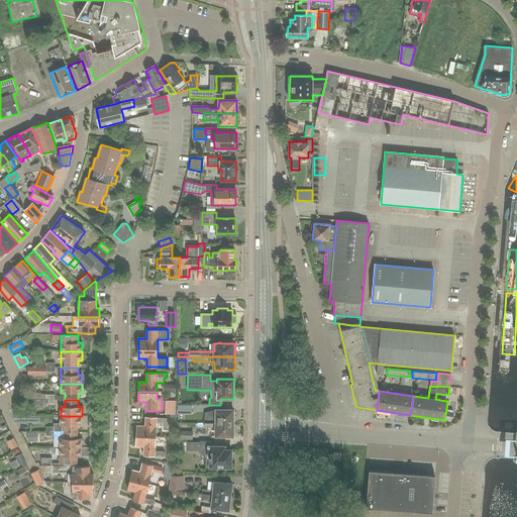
[(166,401),(165,414),(170,414),(175,414),(176,401),(166,401)]
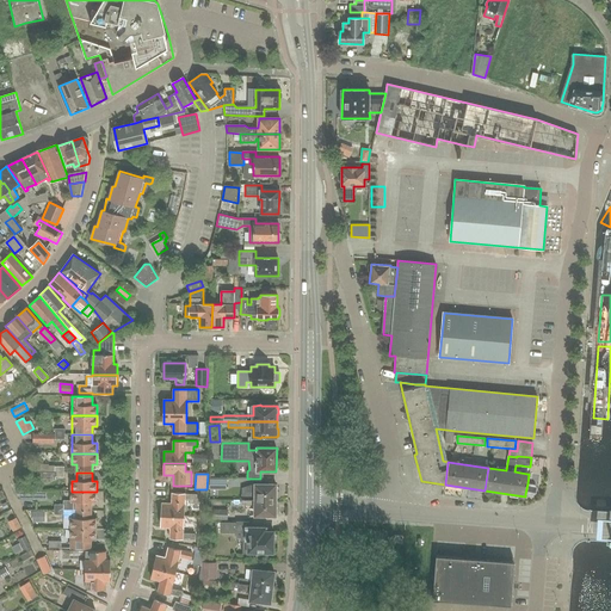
[(227,489),(227,479),(214,479),(214,489),(227,489)]
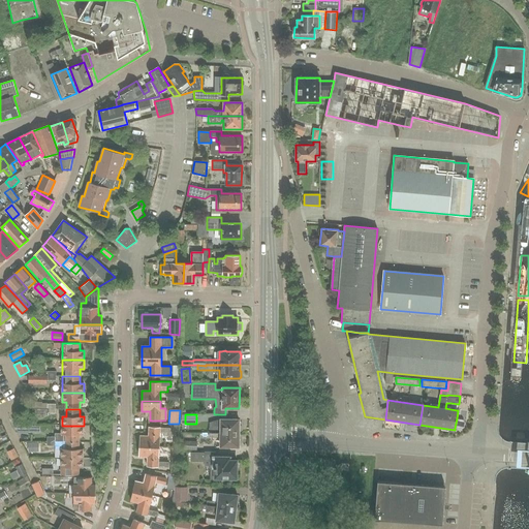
[(209,433),(239,433),(239,428),(240,426),(240,423),(239,422),(239,419),(220,419),(220,418),(209,423),(209,433)]
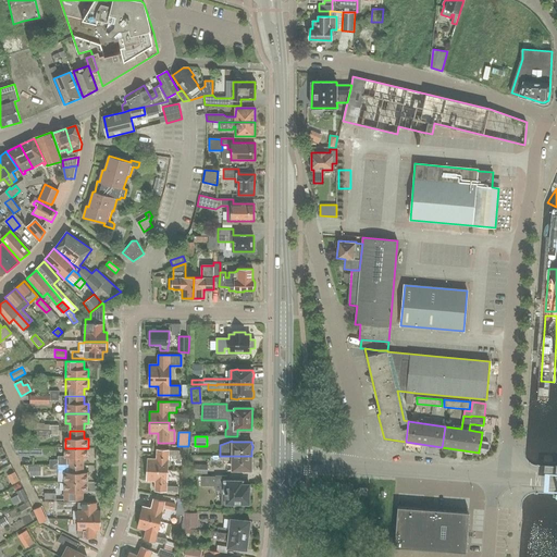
[(481,441),(479,450),(485,452),(489,449),(490,445),(487,442),(481,441)]
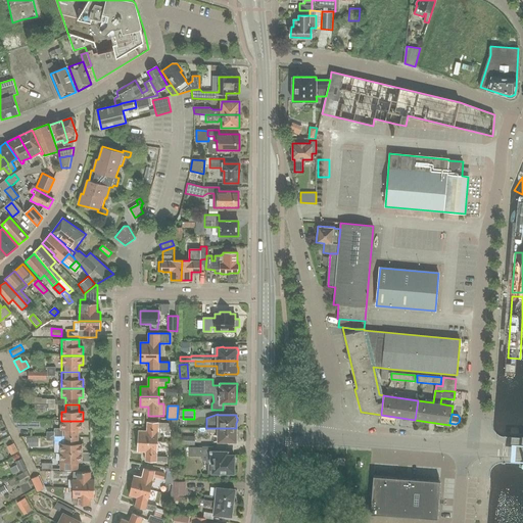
[(83,430),(83,421),(61,421),(61,429),(55,429),(55,432),(55,436),(64,436),(79,437),(79,430),(83,430)]
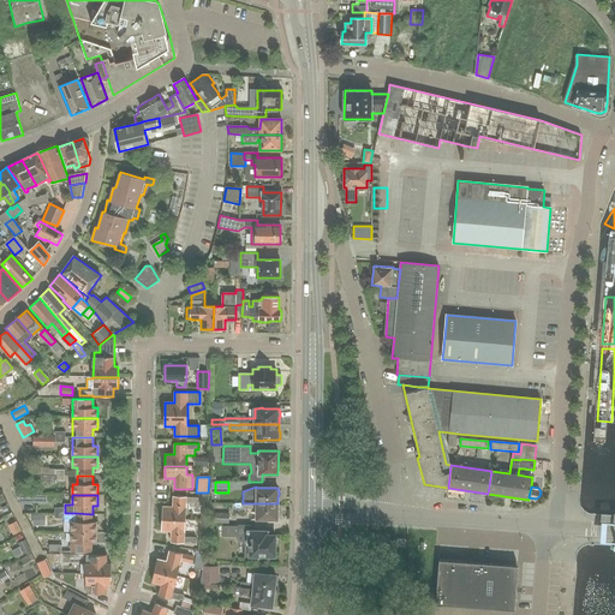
[(162,518),(185,519),(186,502),(198,503),(198,497),(173,496),(173,507),(163,506),(162,518)]
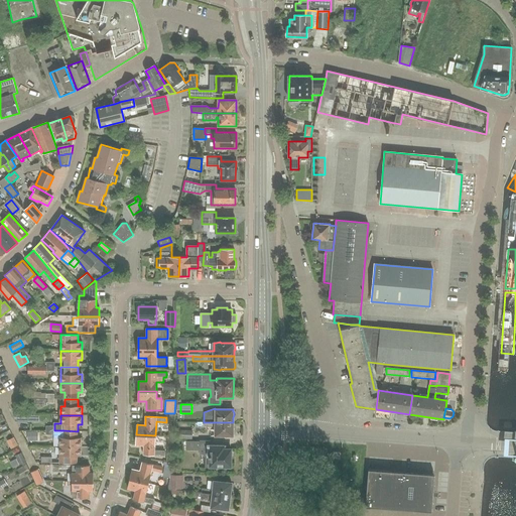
[(233,428),(233,422),(204,422),(204,426),(216,426),(216,435),(233,435),(233,434),(234,433),(234,429),(233,428)]
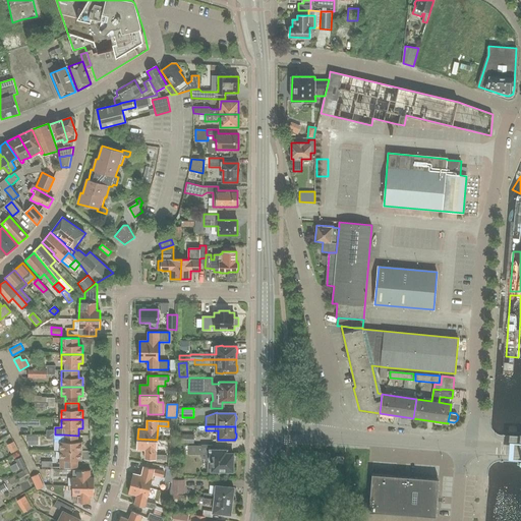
[(194,435),(180,433),(179,443),(193,444),(194,435)]
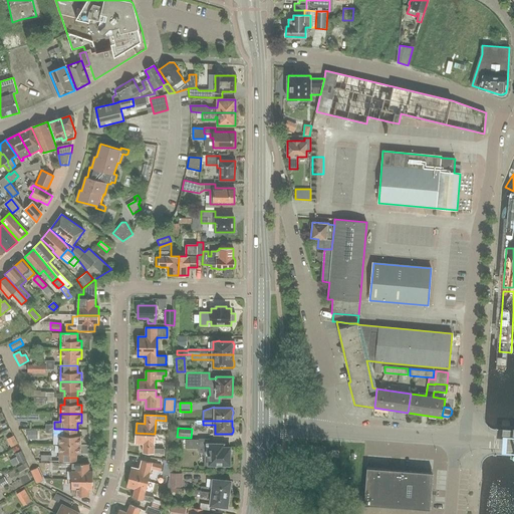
[(76,436),(77,430),(63,429),(63,436),(59,436),(59,445),(80,445),(80,437),(76,436)]
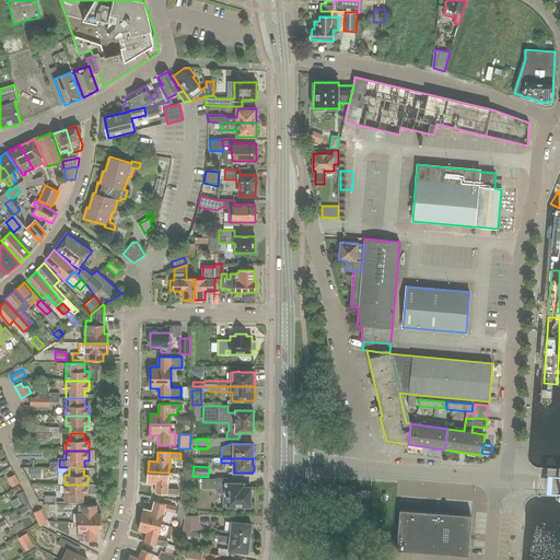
[(167,488),(168,473),(148,471),(148,482),(158,483),(158,492),(177,493),(178,489),(167,488)]
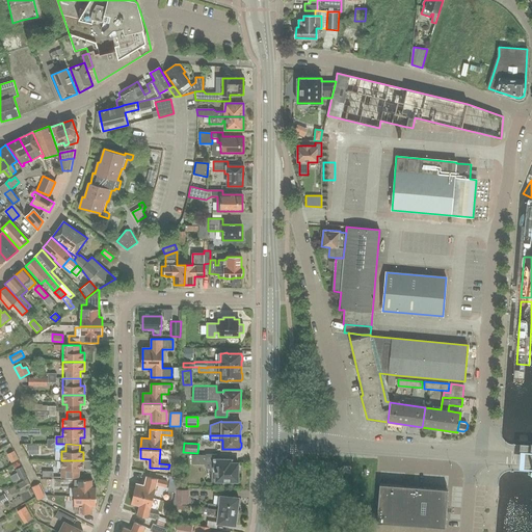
[(18,458),(14,450),(6,454),(10,462),(18,458)]
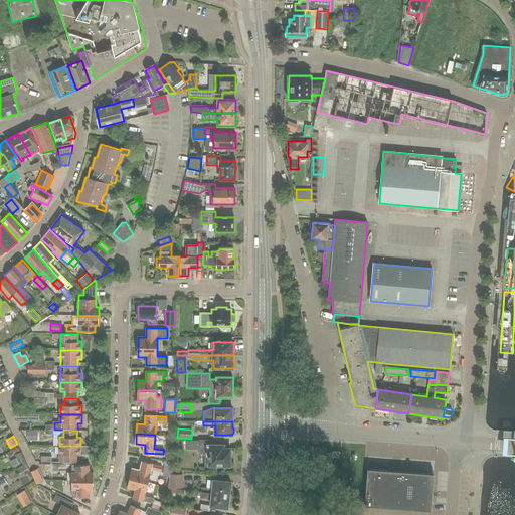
[(210,445),(210,440),(200,440),(199,442),(186,441),(186,450),(199,450),(199,453),(204,453),(204,456),(205,456),(204,467),(216,467),(216,466),(230,466),(230,456),(232,455),(233,453),(232,451),(230,450),(230,449),(224,448),(224,446),(228,446),(228,445),(210,445)]
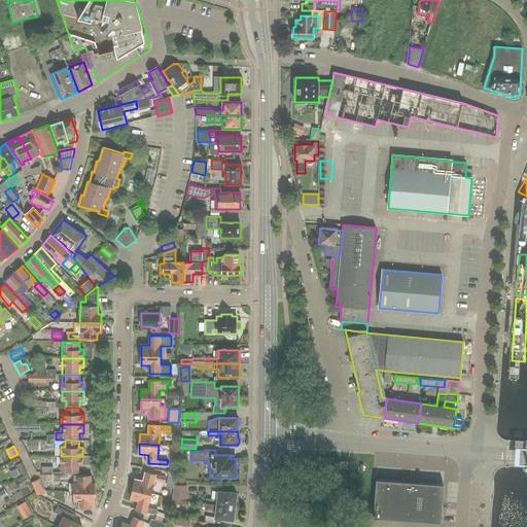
[(82,465),(82,456),(61,456),(61,467),(61,472),(78,473),(78,465),(82,465)]
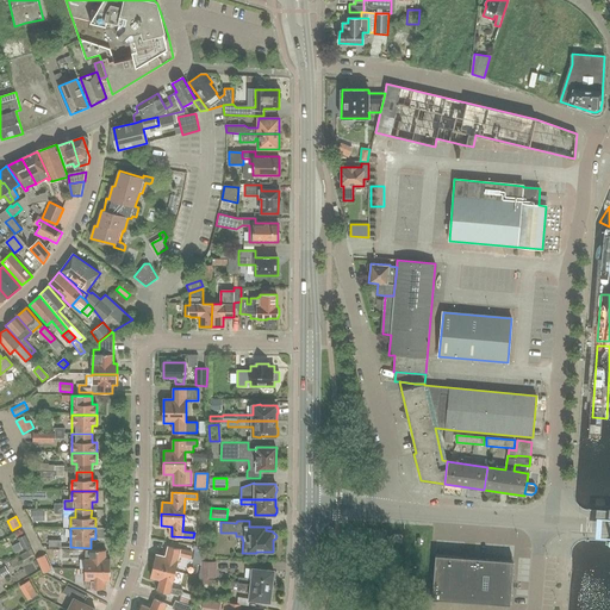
[(18,539),(23,549),(30,546),(25,535),(18,539)]
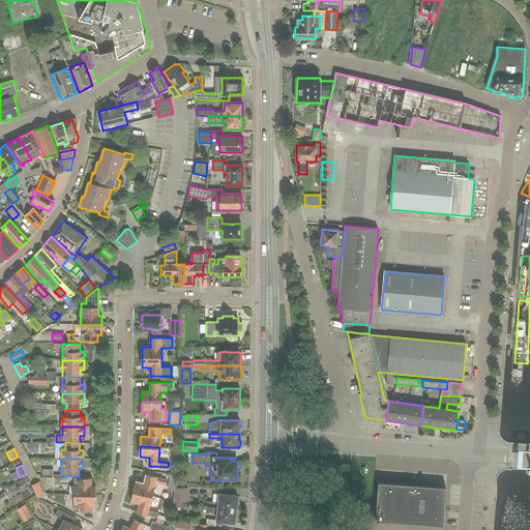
[(169,478),(168,490),(174,491),(177,476),(175,475),(168,474),(168,477),(169,478)]
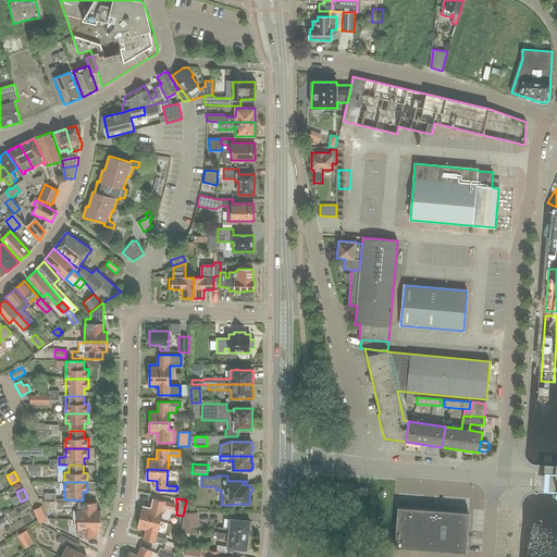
[(173,509),(174,505),(153,499),(151,508),(143,507),(140,517),(160,521),(163,507),(173,509)]
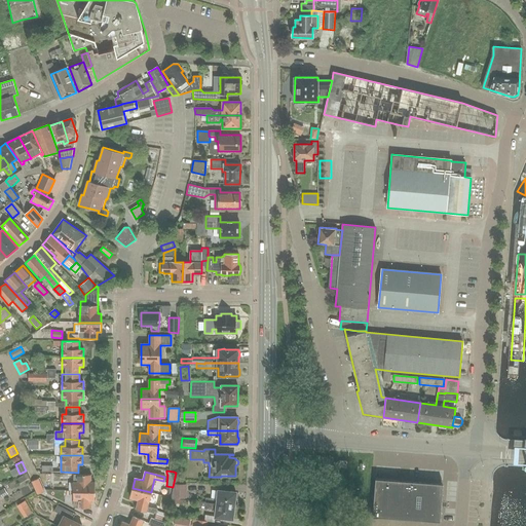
[(74,481),(74,491),(95,491),(96,482),(91,482),(91,475),(90,475),(74,475),(74,481)]
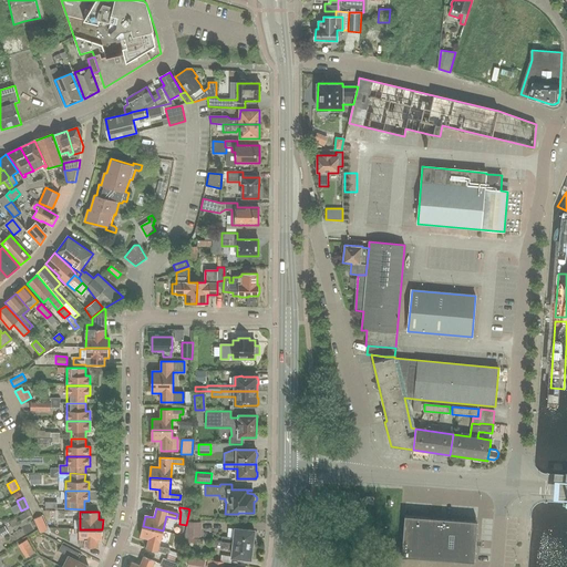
[(404,521),(401,557),(402,557),(474,563),(477,526),(476,526),(434,518),(429,517),(405,516),(404,516),(404,521)]
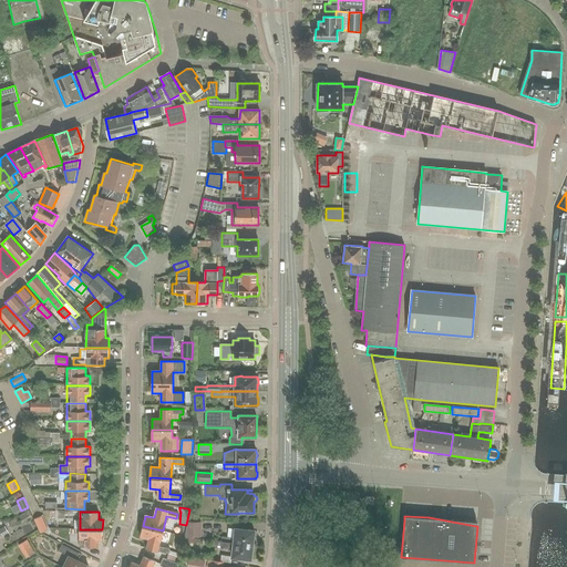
[(48,531),(41,517),(34,521),(40,534),(48,531)]
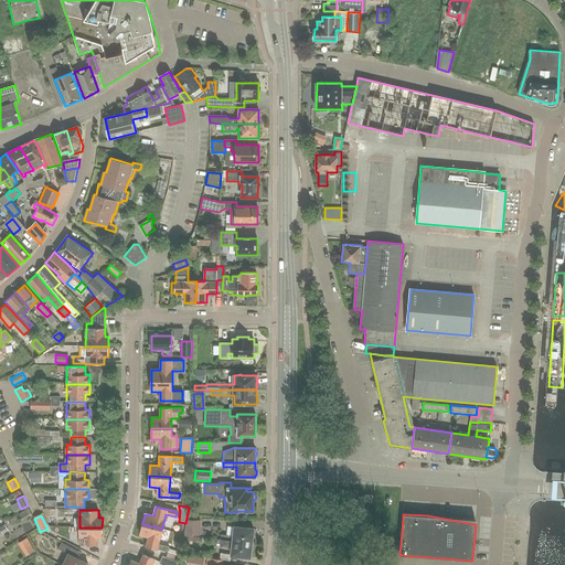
[(187,520),(187,529),(201,529),(201,521),(187,520)]
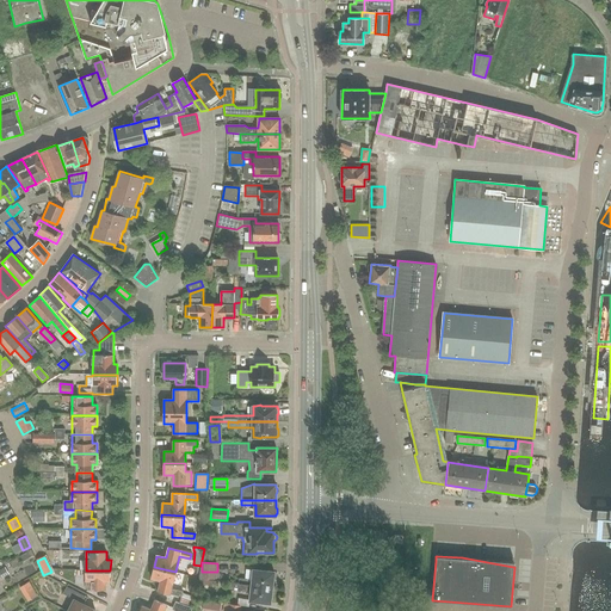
[(171,588),(176,572),(154,567),(152,579),(160,581),(158,591),(180,597),(179,602),(192,604),(195,597),(183,593),(183,592),(171,588)]
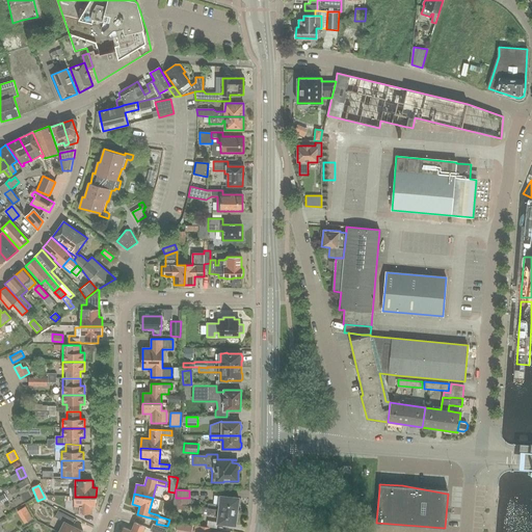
[(208,508),(237,511),(238,506),(239,505),(239,501),(239,500),(239,498),(221,496),(219,506),(209,505),(208,508)]
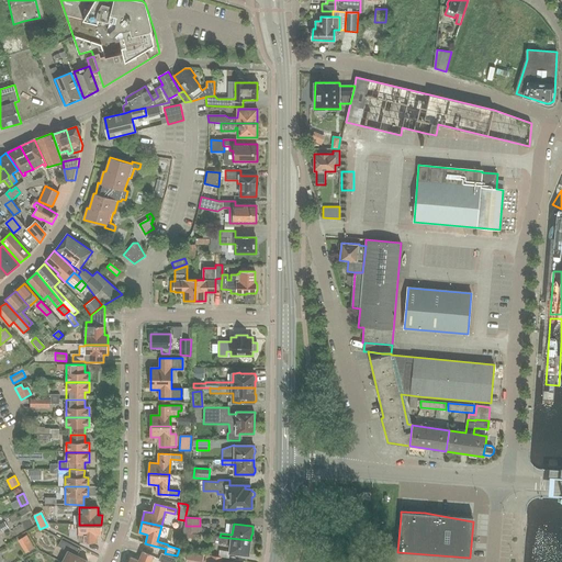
[(79,525),(79,541),(80,542),(97,542),(98,535),(101,535),(101,525),(79,525)]
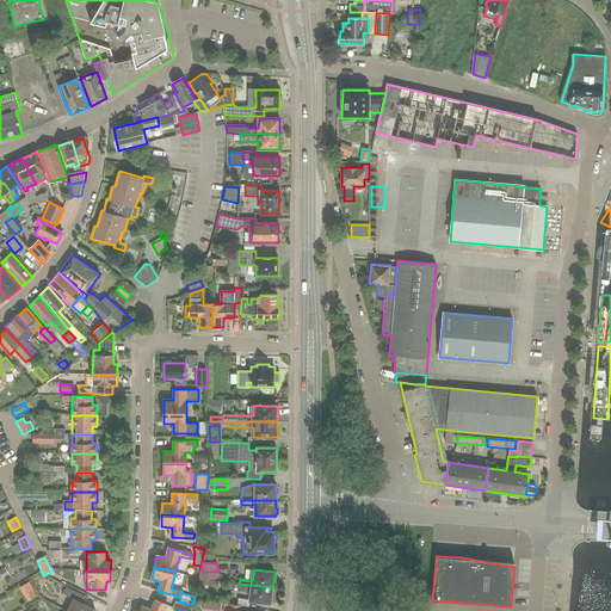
[(29,603),(38,597),(30,582),(20,588),(29,603)]
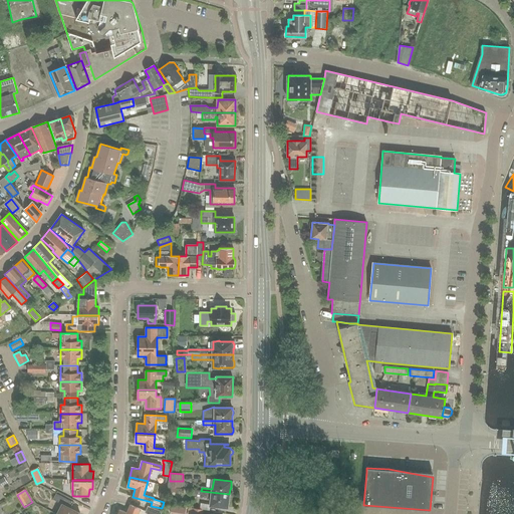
[(229,494),(201,491),(201,492),(193,491),(193,495),(201,496),(201,497),(211,498),(210,505),(228,507),(228,506),(229,505),(229,501),(229,500),(229,494)]
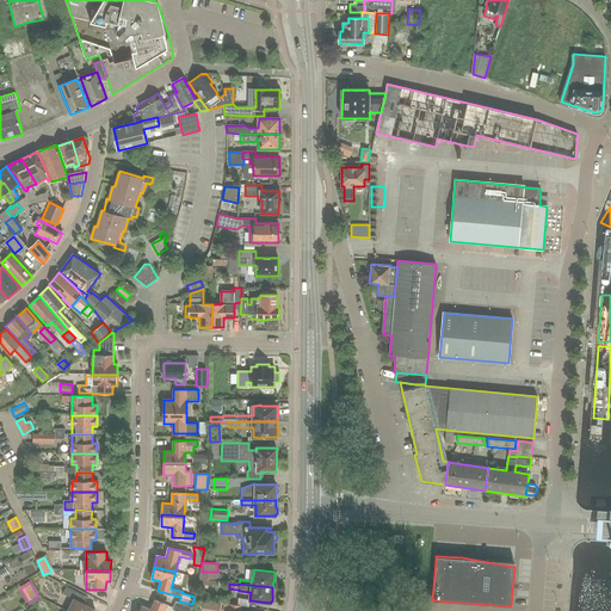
[(87,598),(68,587),(67,587),(63,594),(74,599),(68,610),(94,610),(96,610),(84,605),(87,598)]
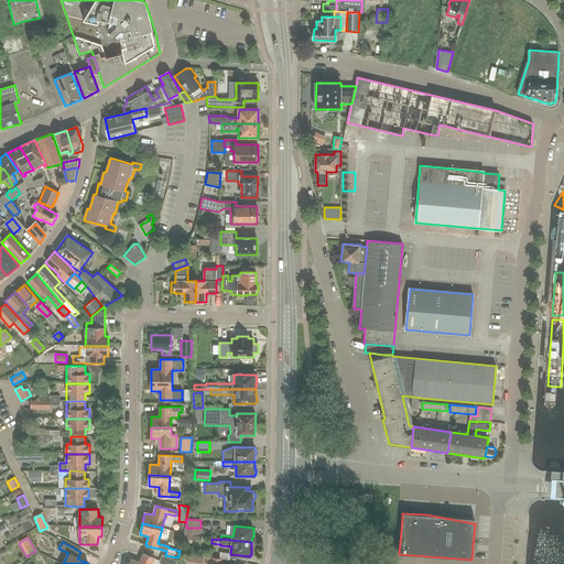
[(129,563),(151,563),(153,559),(143,554),(139,563),(131,560),(129,563)]
